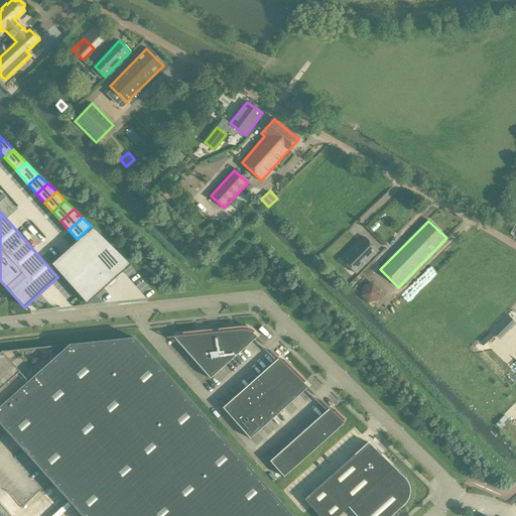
[(93,228),(49,265),(85,304),(130,264),(93,228)]
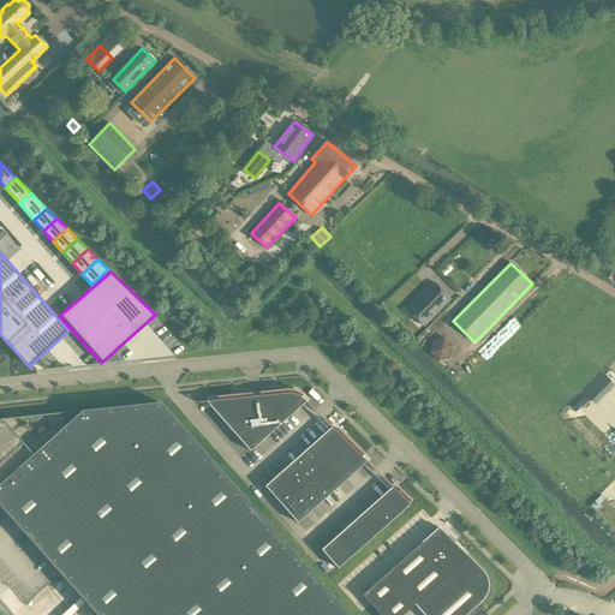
[(434,284),(408,310),(425,327),(451,300),(434,284)]
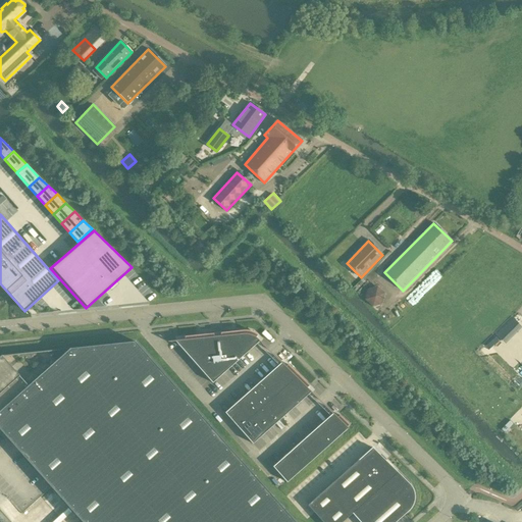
[(364,290),(371,306),(386,300),(380,283),(364,290)]
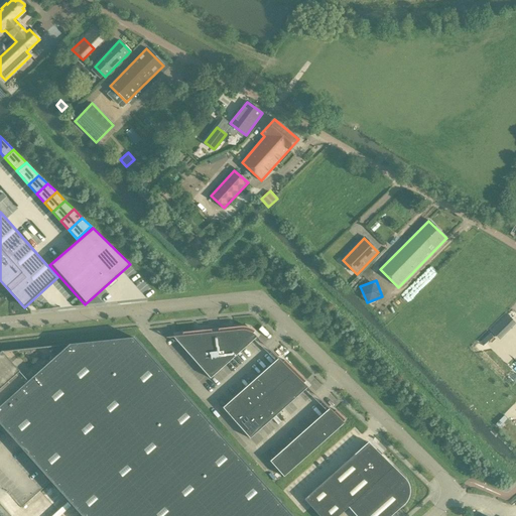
[(65,303),(58,289),(54,291),(55,294),(49,297),(53,308),(65,303)]
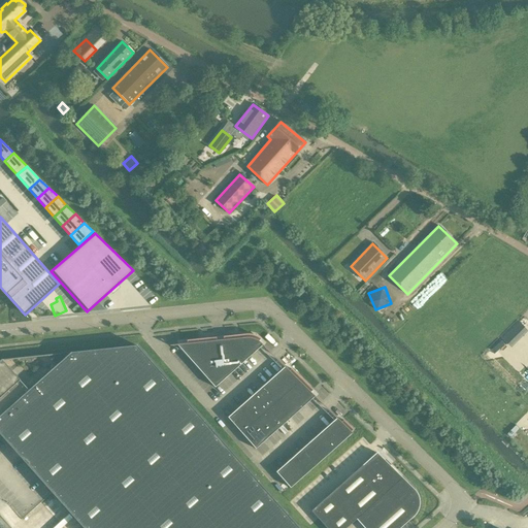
[(520,323),(514,328),(520,334),(525,328),(520,323)]
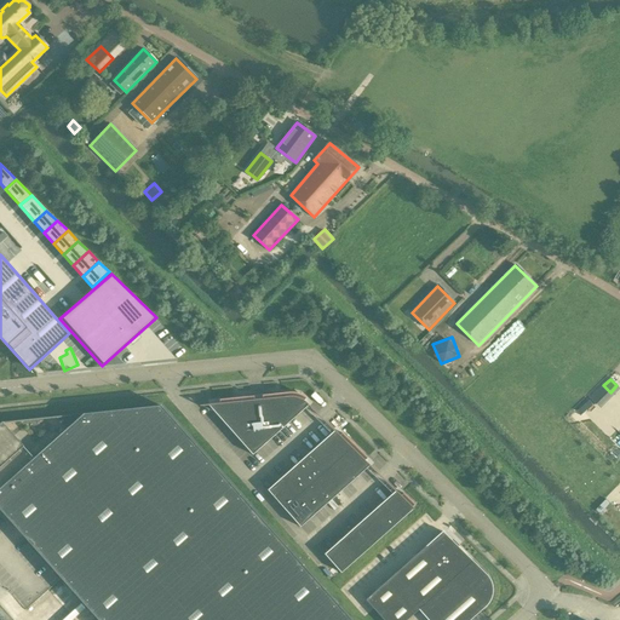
[(290,391),(288,391),(262,395),(262,399),(253,400),(253,395),(218,399),(219,402),(207,403),(252,454),(308,405),(303,400),(305,397),(304,396),(302,395),(300,394),(298,392),(297,392),(294,392),(292,391),(290,391)]
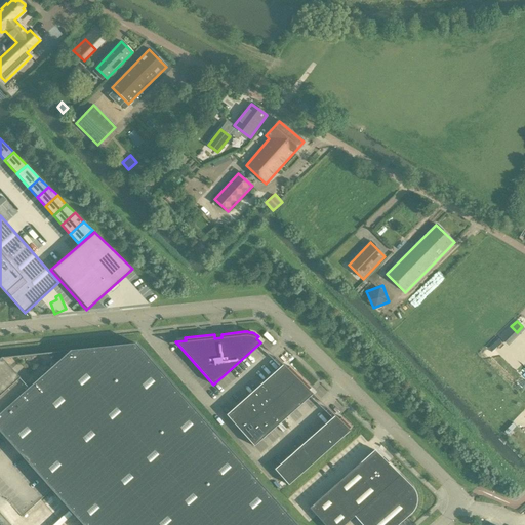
[(499,338),(491,347),(494,350),(502,341),(499,338)]
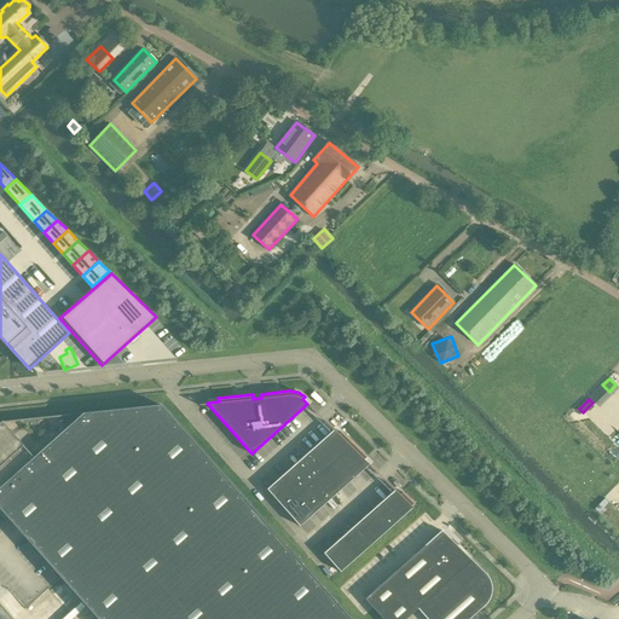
[(96,618),(348,618),(160,405),(82,414),(65,428),(56,417),(70,416),(70,415),(1,422),(0,422),(0,510),(61,578),(96,618)]
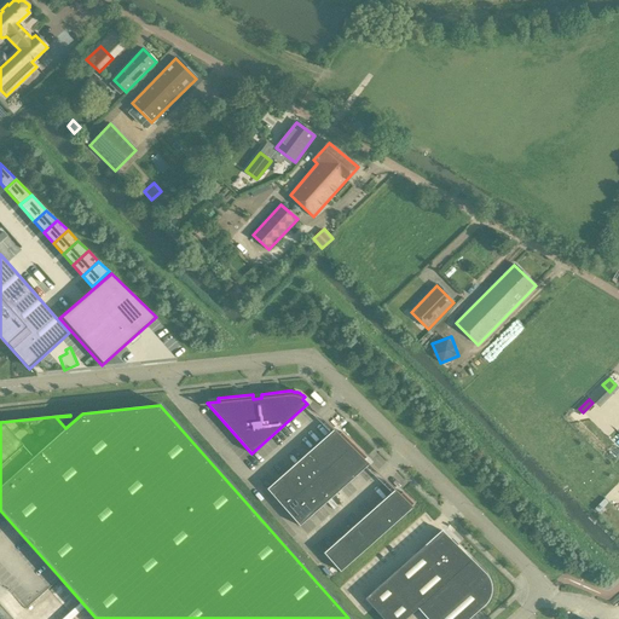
[(334,429),(307,452),(324,470),(337,458),(354,444),(341,432),(339,434),(335,431),(334,429)]
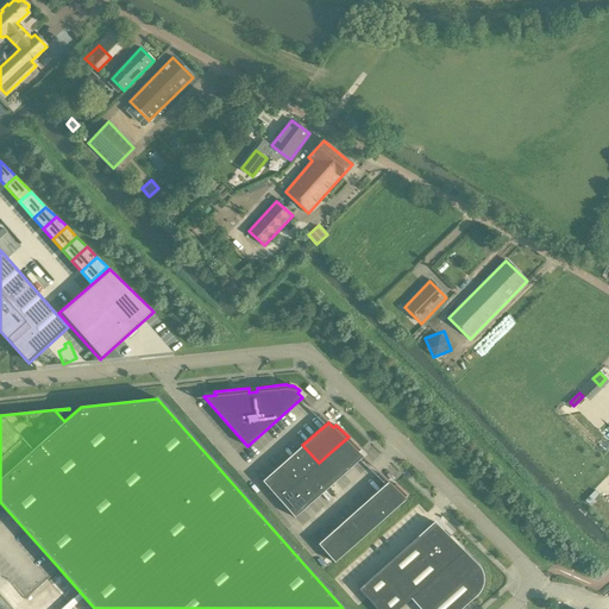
[(349,437),(332,451),(349,469),(362,457),(363,456),(362,456),(358,451),(360,449),(349,437)]
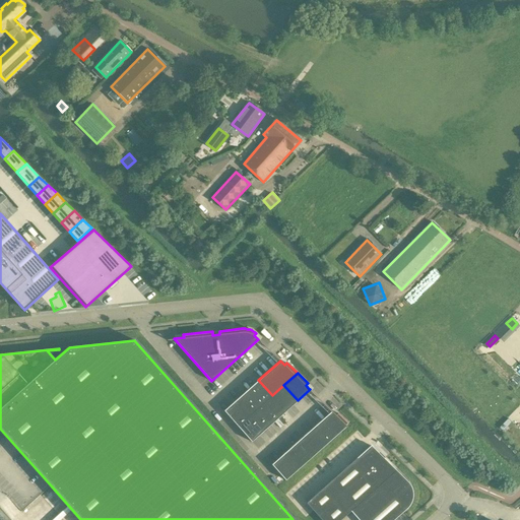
[(258,380),(247,390),(261,405),(272,395),(258,380)]
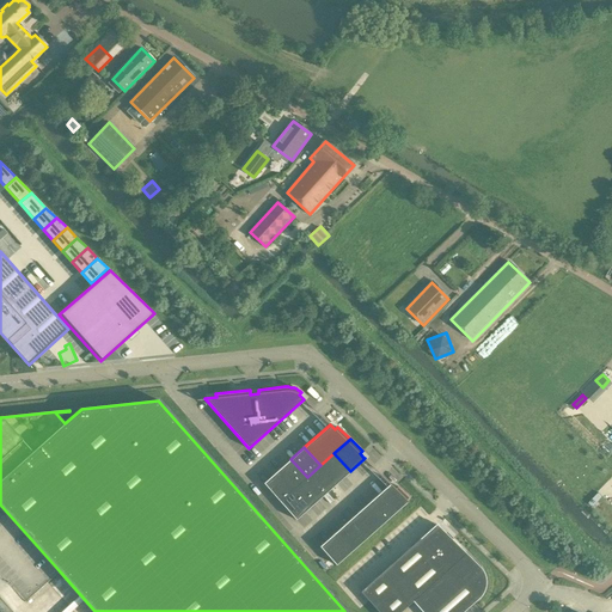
[(334,453),(320,465),(337,483),(350,471),(334,453)]
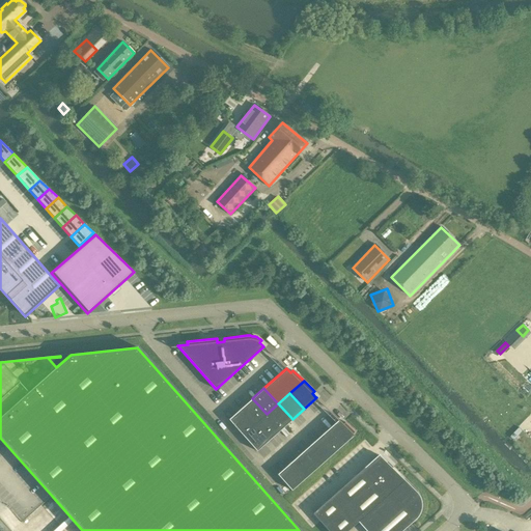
[(267,414),(252,398),(241,409),(254,424),(267,414)]
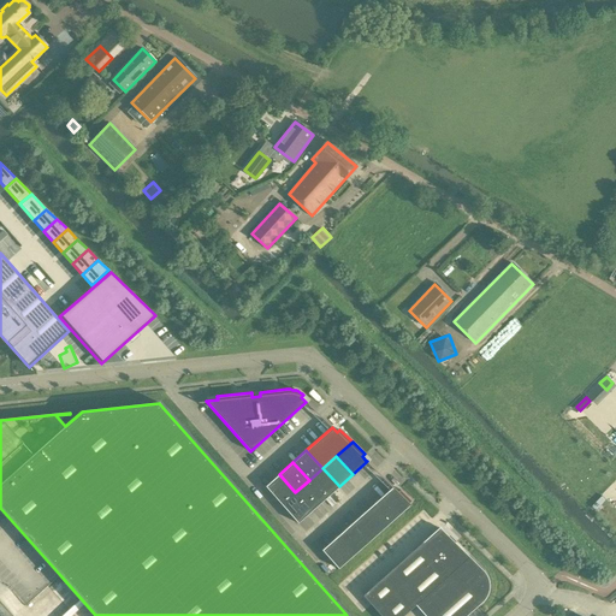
[(339,486),(323,468),(309,480),(325,498),(339,486)]
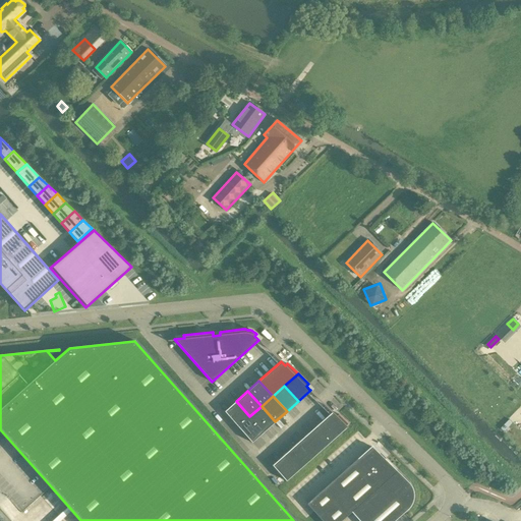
[(249,416),(236,401),(224,411),(238,426),(249,416)]
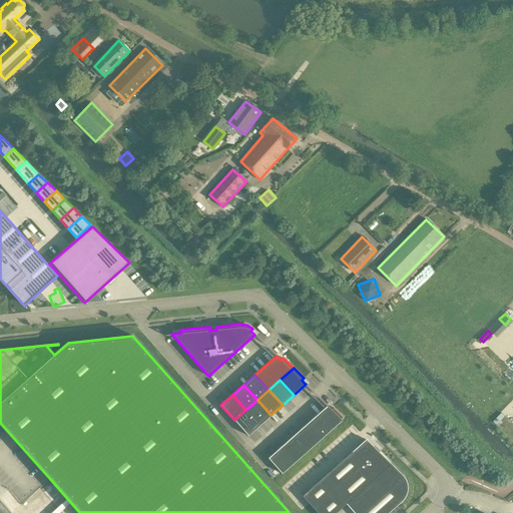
[(271,415),(258,400),(245,410),(260,425),(271,415)]
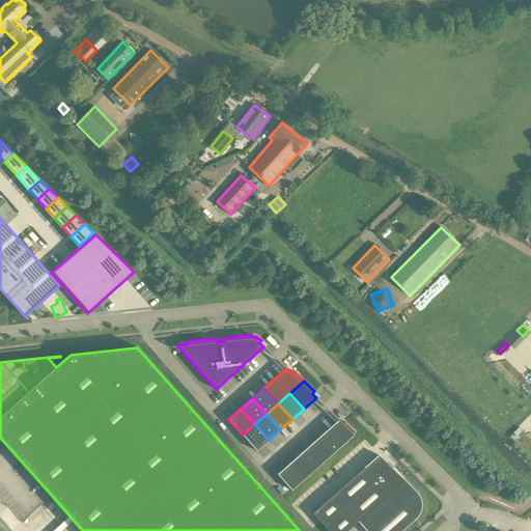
[(338,420),(325,432),(338,448),(354,436),(354,435),(353,434),(355,431),(345,422),(343,424),(338,420)]
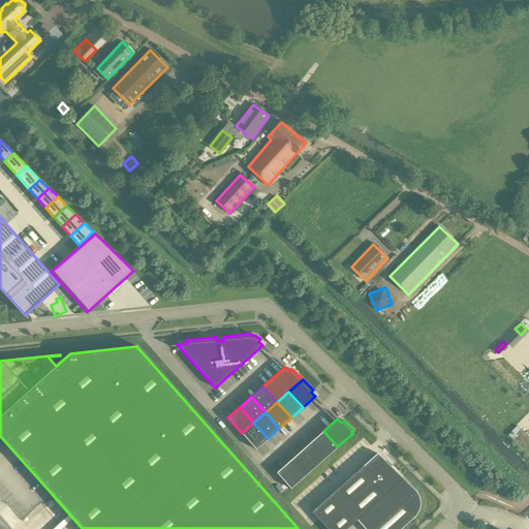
[(268,438),(253,423),(242,433),(255,449),(268,438)]
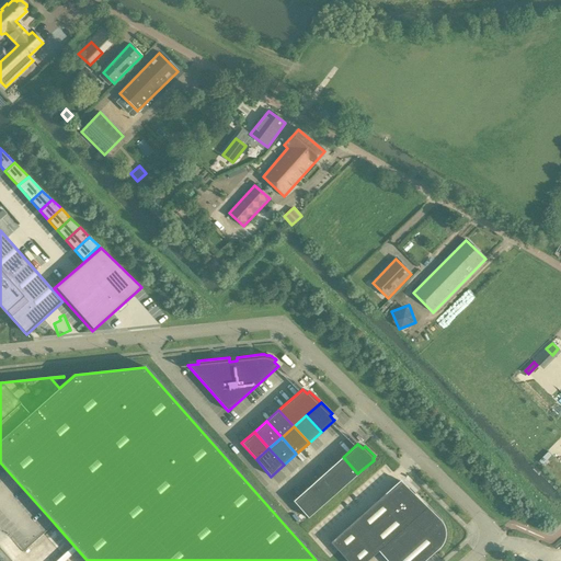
[(357,473),(343,457),(330,468),(345,484),(357,473)]
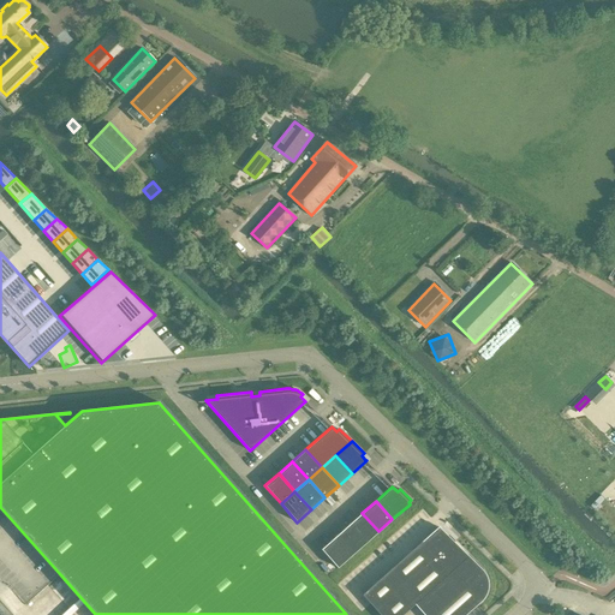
[(378,531),(362,513),(350,524),(366,543),(378,531)]
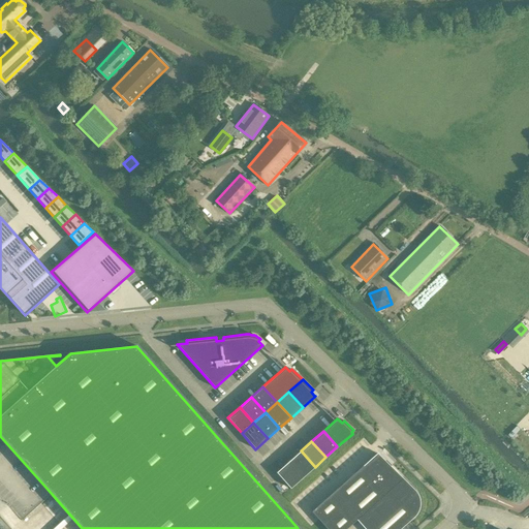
[(315,467),(301,450),(276,472),(290,488),(315,467)]
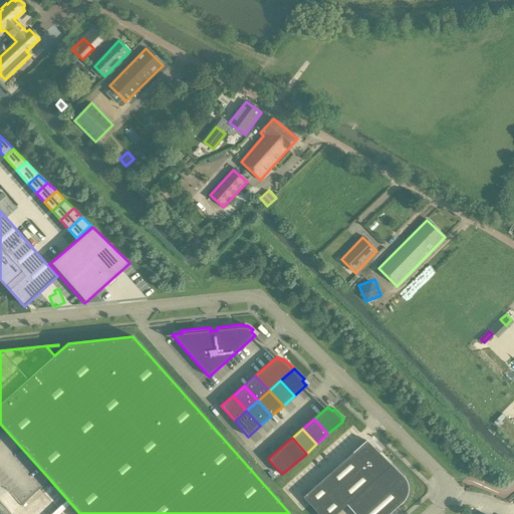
[(367,439),(323,478),(303,496),(310,504),(318,513),(335,513),(346,504),(393,464),(379,452),(367,439)]
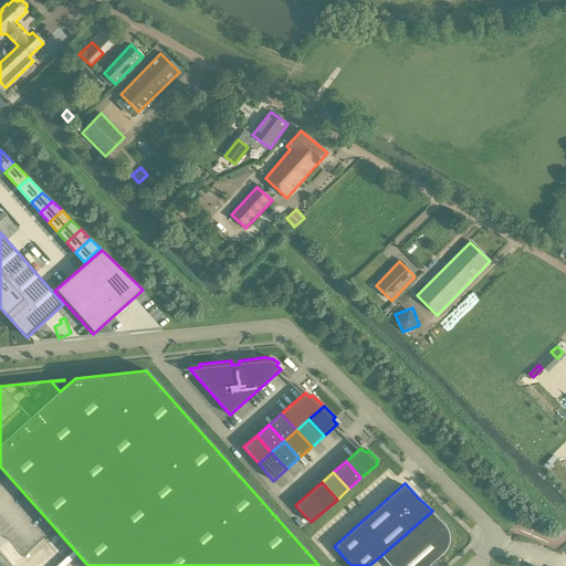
[(444,524),(432,511),(381,555),(391,565),(428,565),(443,553),(444,552),(446,549),(447,548),(448,547),(448,545),(449,543),(449,542),(450,540),(450,537),(450,536),(450,534),(449,532),(449,531),(448,528),(447,527),(446,525),(444,524)]
